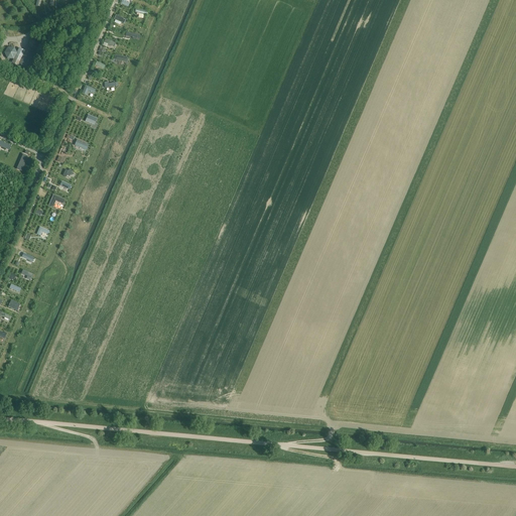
[(126,19),(116,15),(114,19),(124,23),(126,19)]
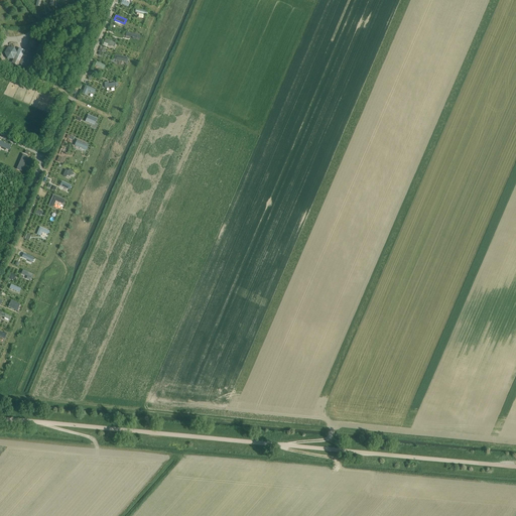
[(8,47),(4,53),(8,59),(14,59),(12,63),(18,67),(19,66),(28,70),(37,50),(40,52),(45,42),(32,36),(28,46),(27,46),(25,51),(19,48),(17,53),(14,48),(8,47)]
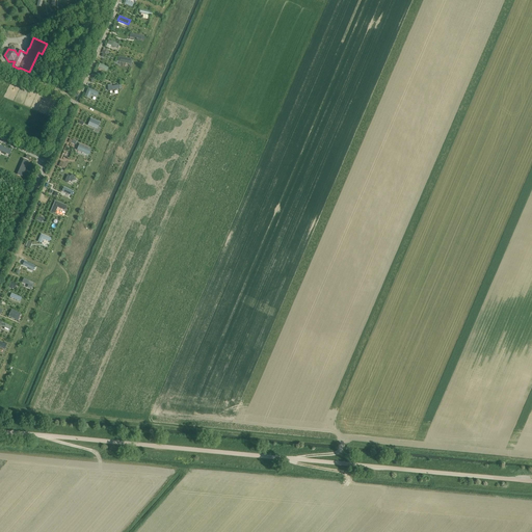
[(97,97),(99,91),(88,87),(85,96),(89,98),(91,94),(97,97)]
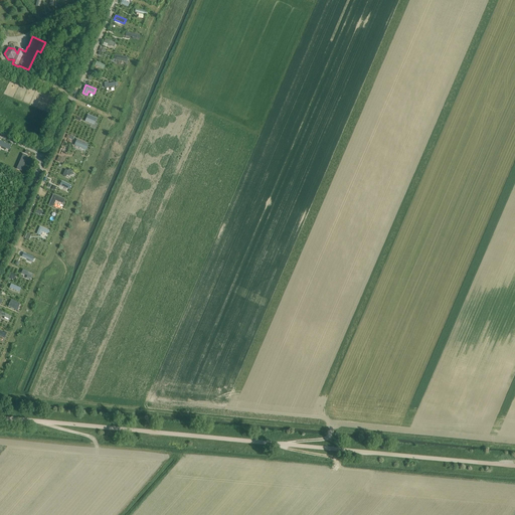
[(88,115),(84,123),(94,127),(97,119),(88,115)]
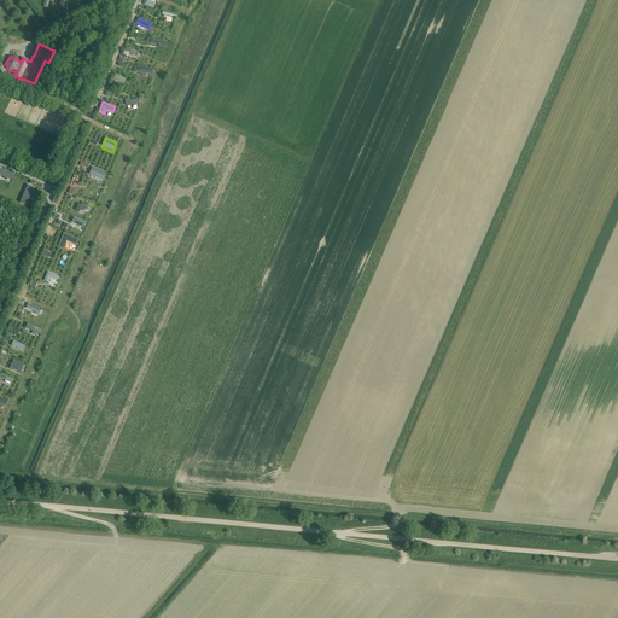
[(92,168),(88,175),(101,182),(105,174),(92,168)]
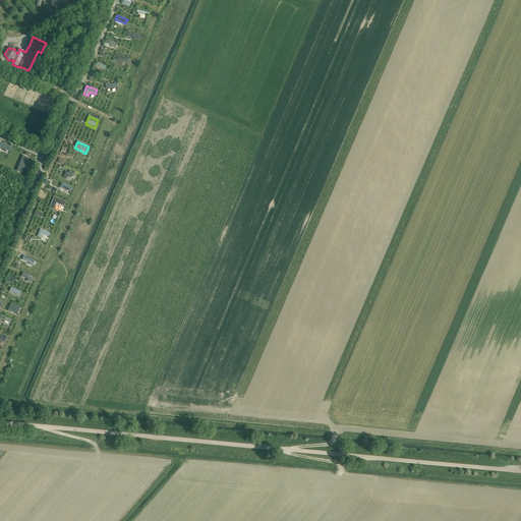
[(0,142),(0,148),(8,152),(9,148),(0,142)]
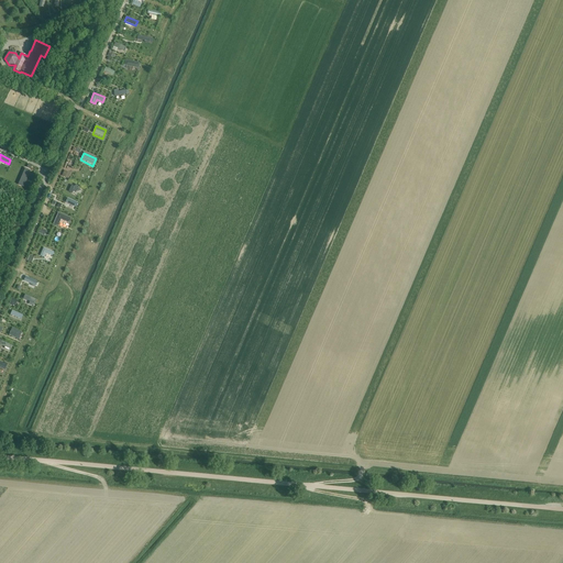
[(25,169),(20,181),(24,184),(30,172),(25,169)]
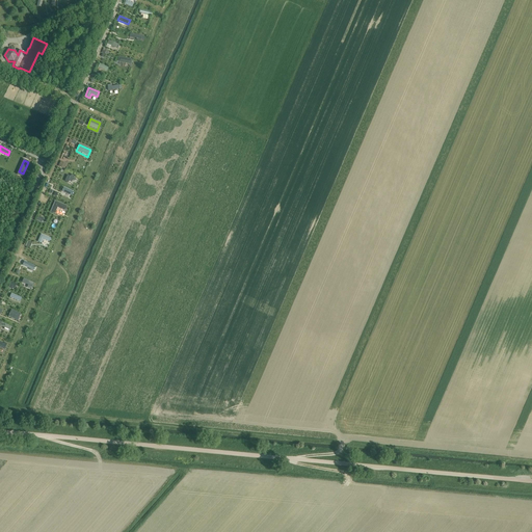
[(63,188),(61,193),(71,197),(73,192),(63,188)]
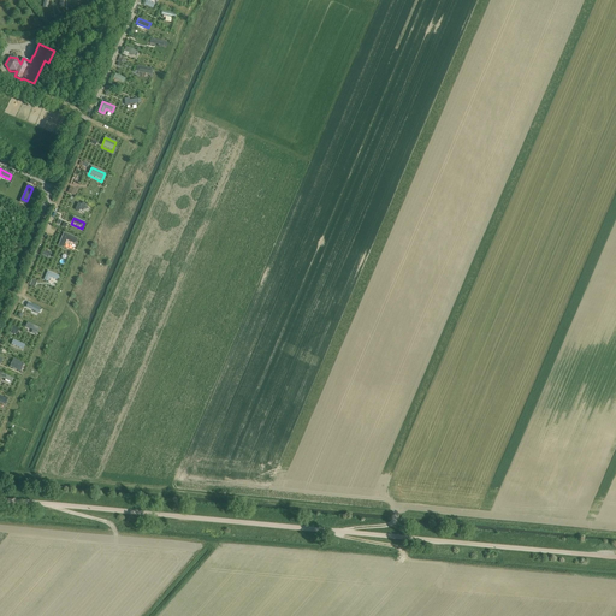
[(76,244),(78,238),(64,232),(59,246),(64,248),(67,240),(76,244)]
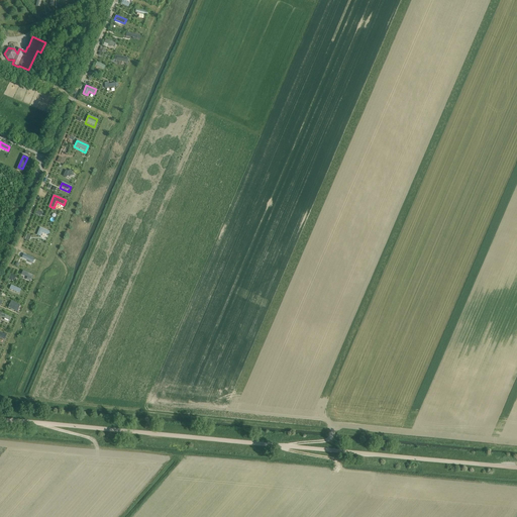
[(48,235),(49,231),(39,227),(36,235),(40,236),(42,232),(48,235)]
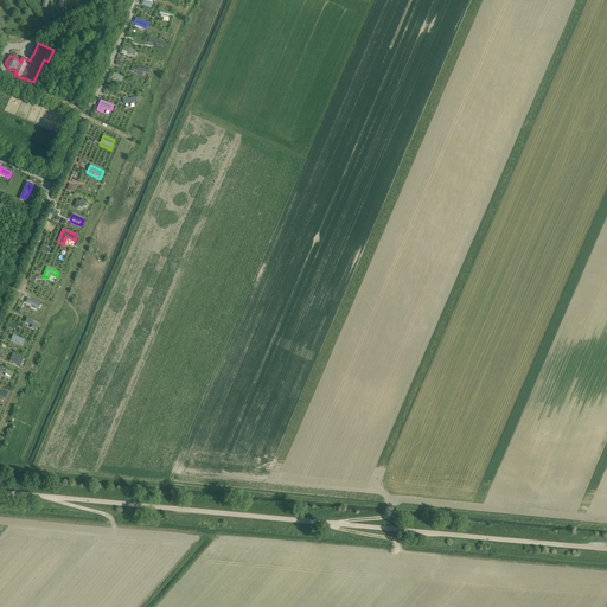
[(13,334),(11,340),(23,345),(25,340),(13,334)]
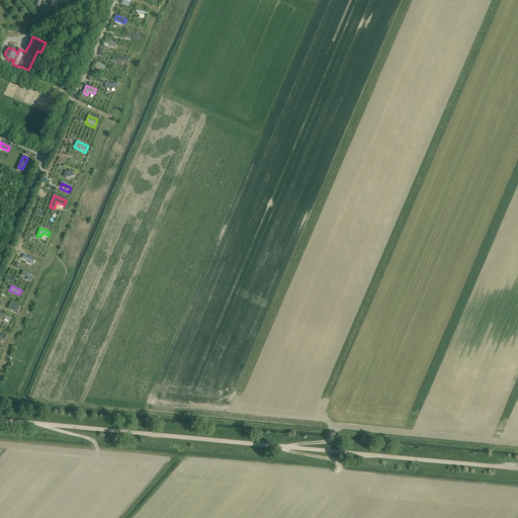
[(11,301),(8,309),(14,312),(16,308),(19,309),(20,306),(11,301)]
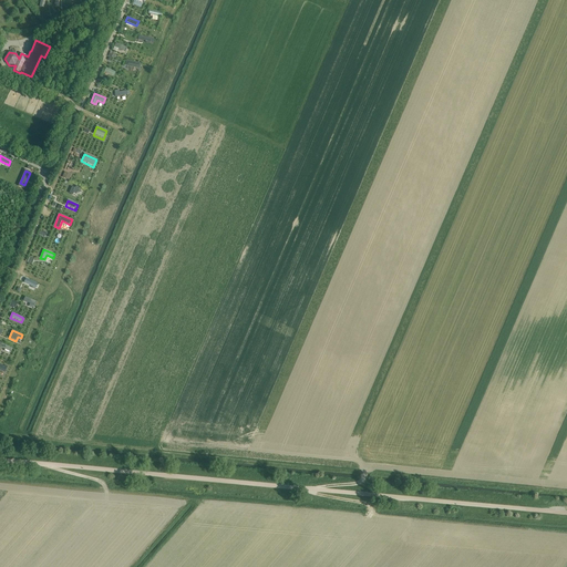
[(0,342),(0,347),(10,352),(12,348),(0,342)]
